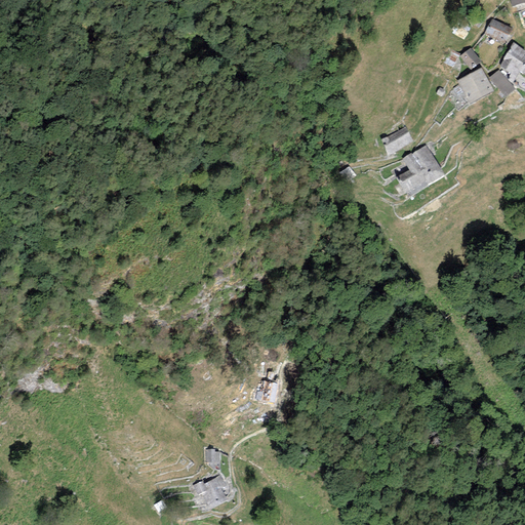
[(512,29),(491,18),(485,34),(505,43),(512,29)]
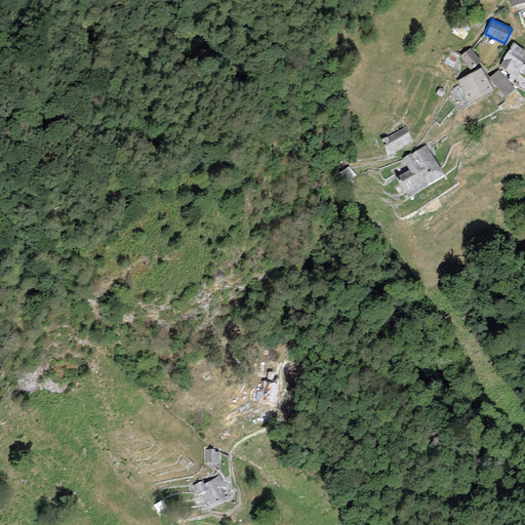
[(524,52),(524,50),(513,42),(510,47),(511,47),(502,59),(503,61),(499,66),(511,74),(507,79),(512,82),(520,71),(524,63),(524,55),(524,54),(524,52)]
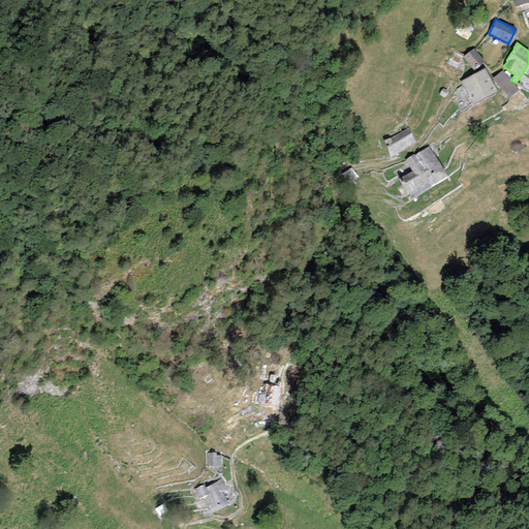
[(485,62),(473,49),(463,57),(474,70),(485,62)]
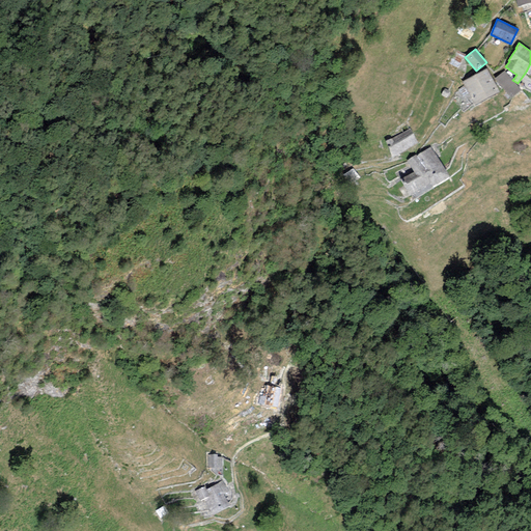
[(449,63),(457,68),(466,54),(457,50),(449,63)]
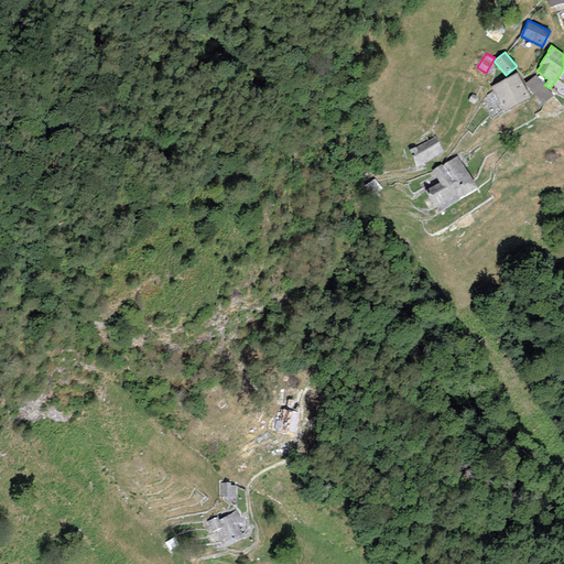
[(517,73),(490,86),(503,111),(530,98),(517,73)]
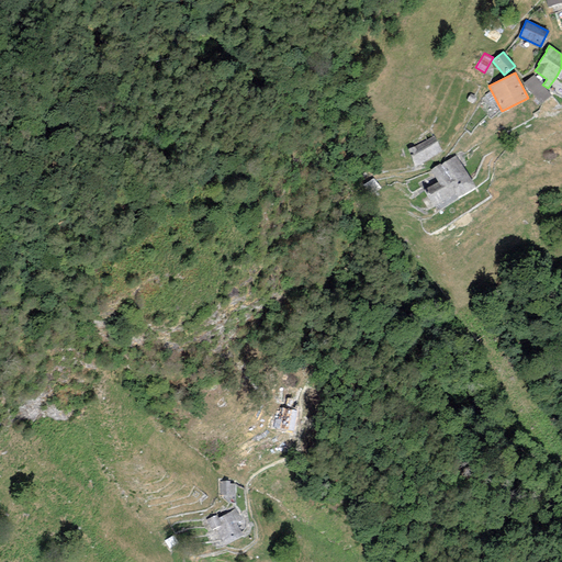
[(552,97),(534,75),(524,83),(541,105),(552,97)]
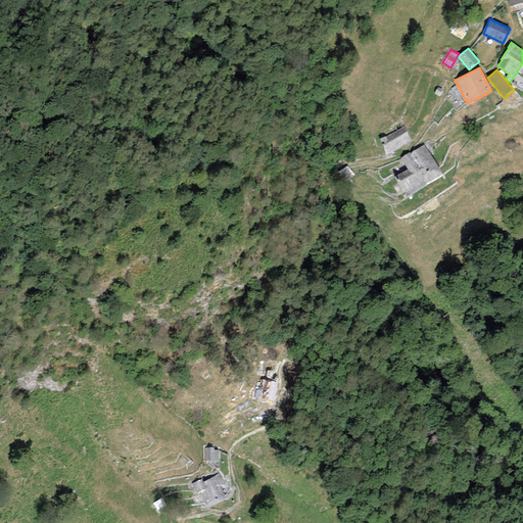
[(522,90),(522,74),(518,70),(510,82),(522,91),(522,90)]
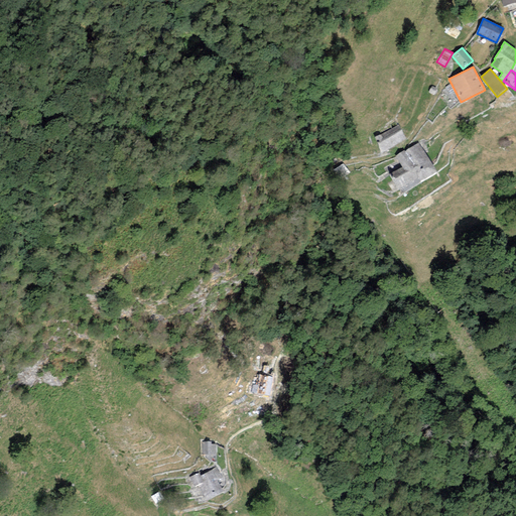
[(398,125),(375,137),(381,152),(405,139),(398,125)]
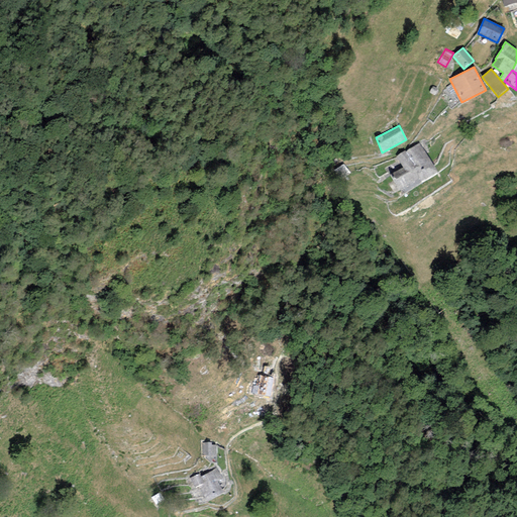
[(402,189),(405,193),(437,173),(419,143),(396,156),(403,168),(393,174),(394,177),(392,178),(401,191),(402,189)]
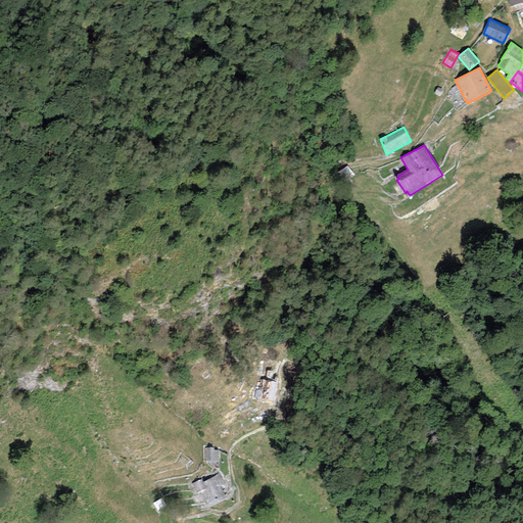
[(347,165),(337,173),(344,183),(354,176),(347,165)]
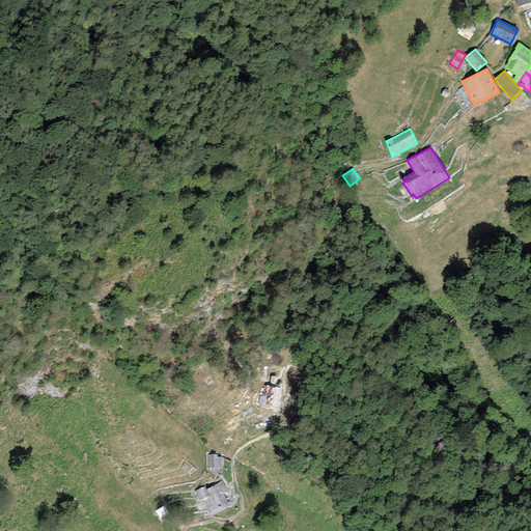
[(207,454),(208,468),(222,468),(222,457),(217,457),(217,454),(207,454)]
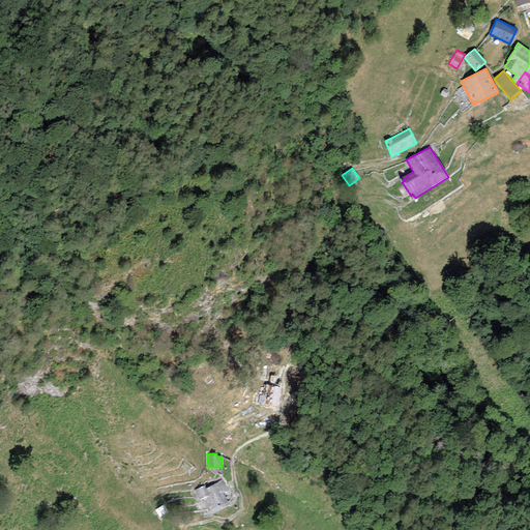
[(200,500),(203,498),(211,514),(230,505),(224,494),(229,491),(222,479),(205,490),(204,487),(195,491),(200,500)]
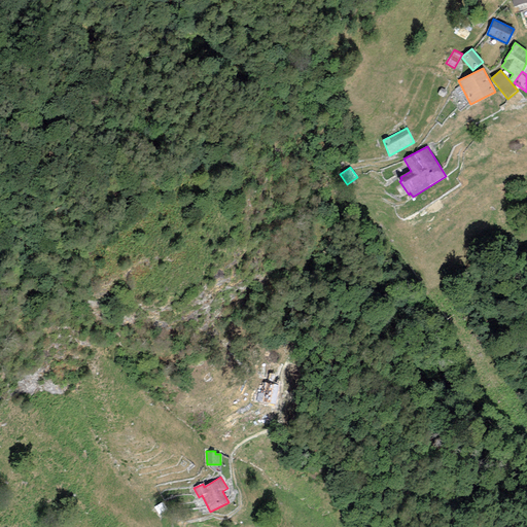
All buildings are outlined.
